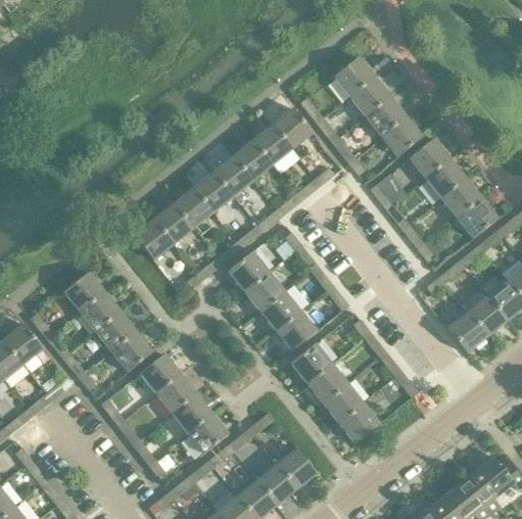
[(334,76),(350,96),(375,77),(359,56),(334,76)]
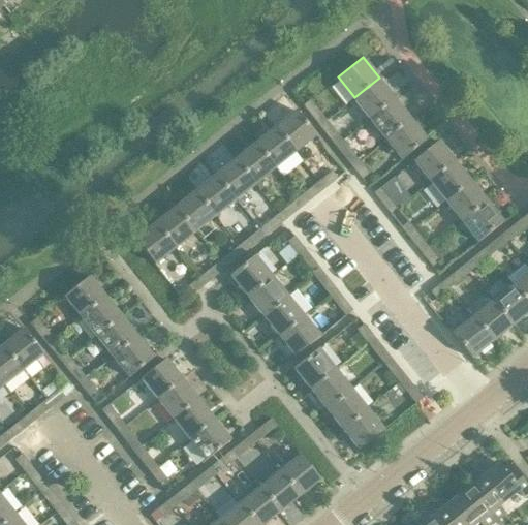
[(354,97),(370,117),(395,97),(379,78),(354,97)]
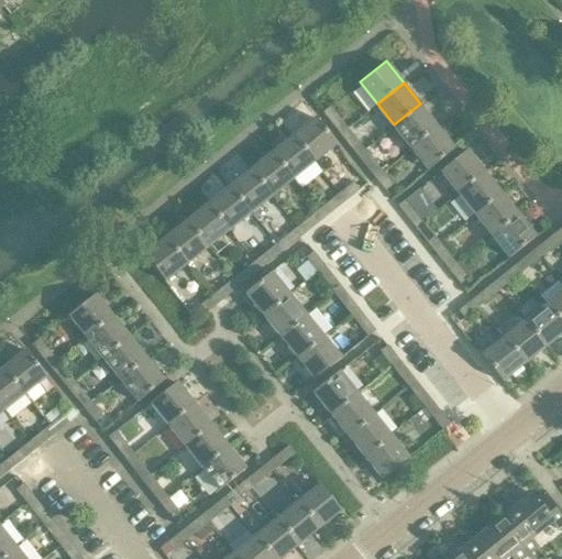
[(394,124),(411,146),(438,125),(420,103),(394,124)]
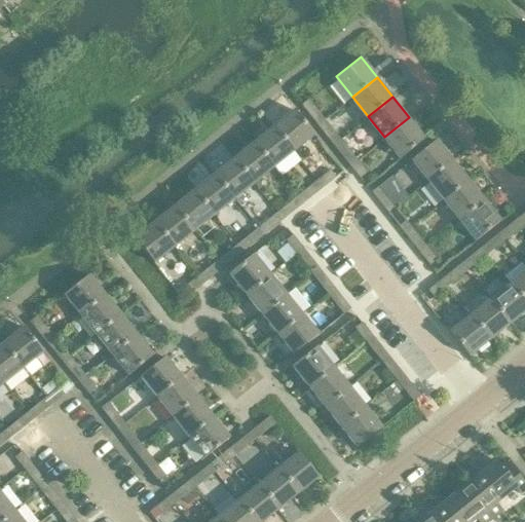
[(309,98),(302,103),(312,116),(320,111),(309,98)]
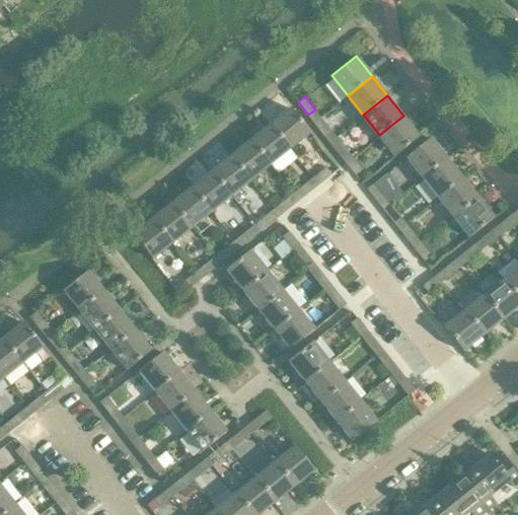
[(291,106),(271,123),(291,147),(311,131),(291,106)]
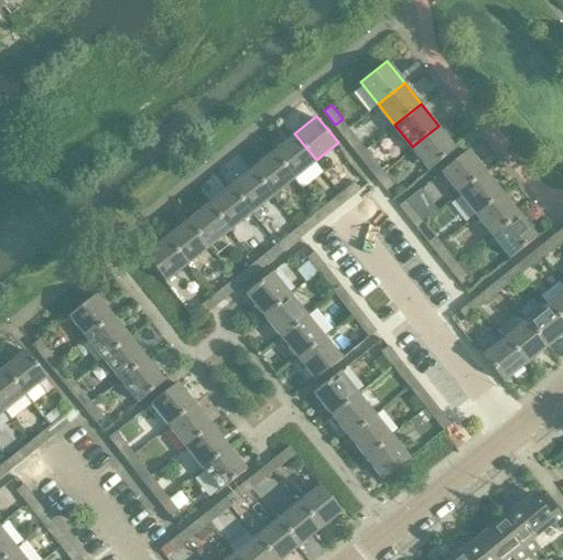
[(439,126),(412,147),(430,169),(455,147),(439,126)]
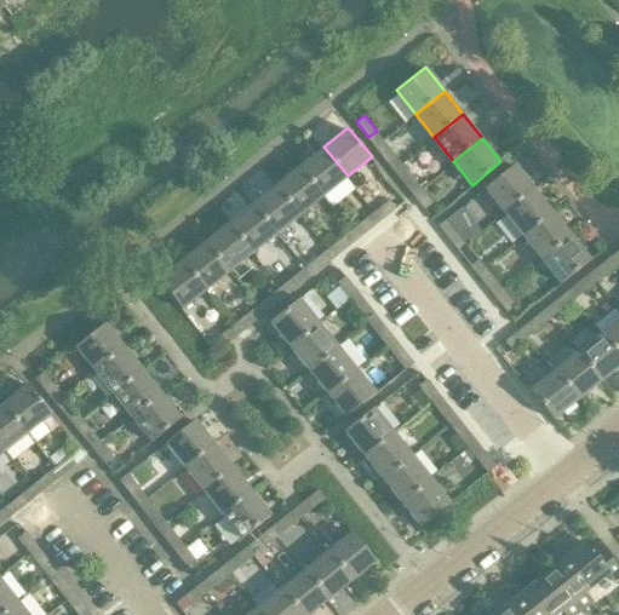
[(384,139),(376,145),(388,160),(396,154),(384,139)]
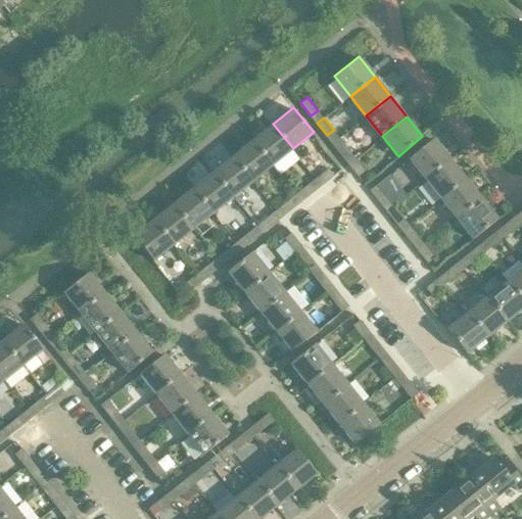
[(273,124),(253,140),(273,164),(293,148),(273,124)]
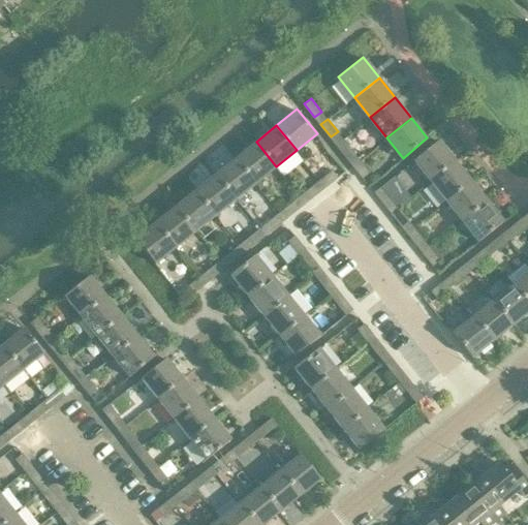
[(343,139),(336,144),(346,157),(353,151),(343,139)]
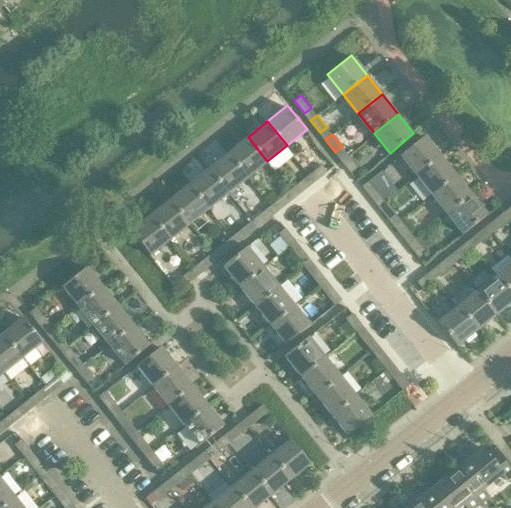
[(401,154),(417,174),(441,155),(425,135),(401,154)]
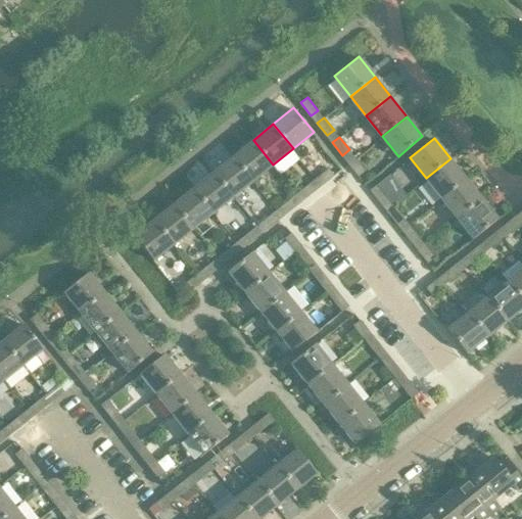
[(253,140),(234,155),(253,180),(273,164),(253,140)]
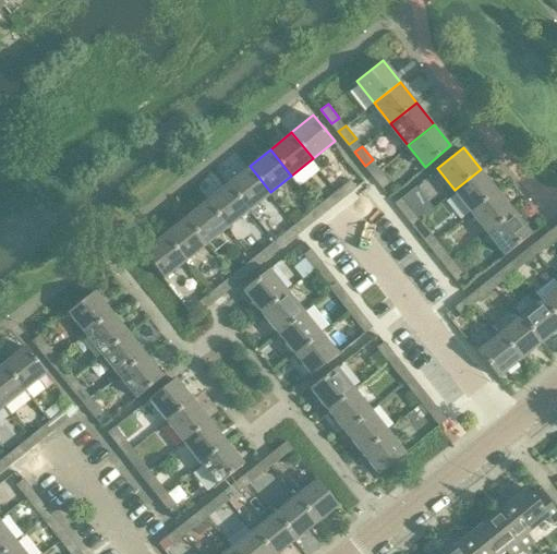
[(250,166),(228,183),(249,209),(270,192),(250,166)]
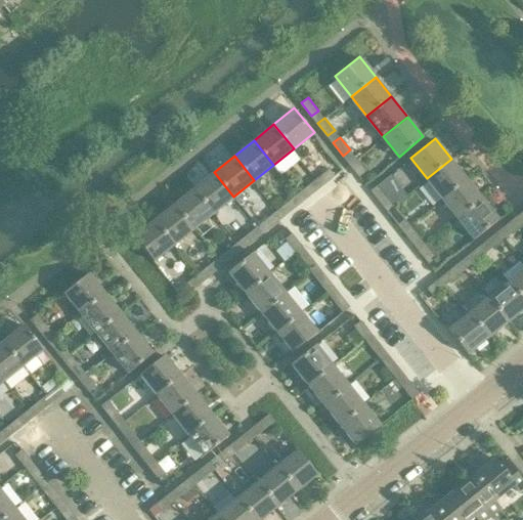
[(349,163),(359,175),(365,170),(356,157),(349,163)]
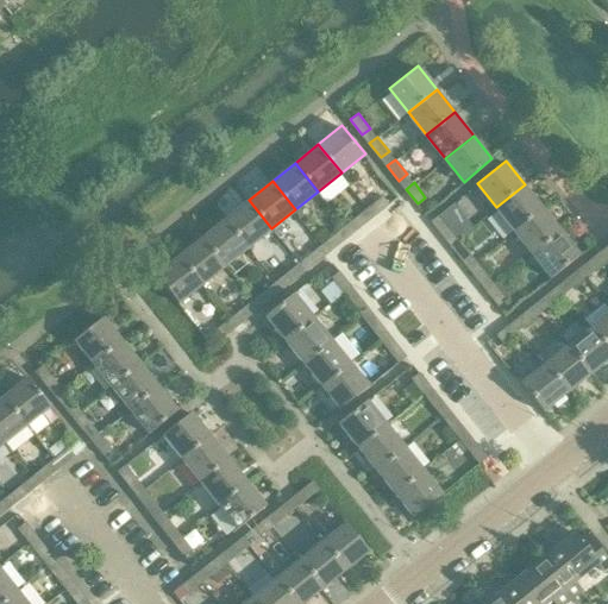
[(496,207),(514,230),(543,207),(525,184),(496,207)]
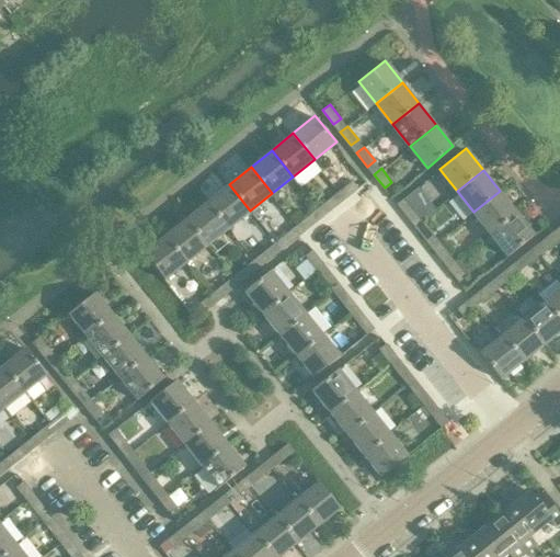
[(339,191),(345,197),(358,188),(353,180),(339,191)]
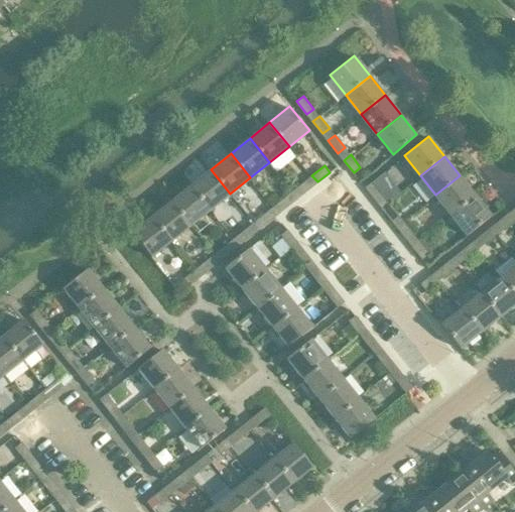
[(211,169),(191,184),(211,209),(230,194),(211,169)]
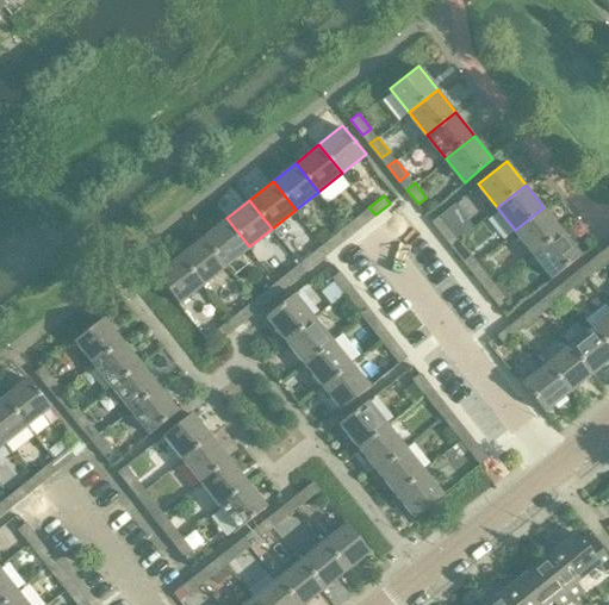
[(515,230),(534,254),(563,231),(544,207),(515,230)]
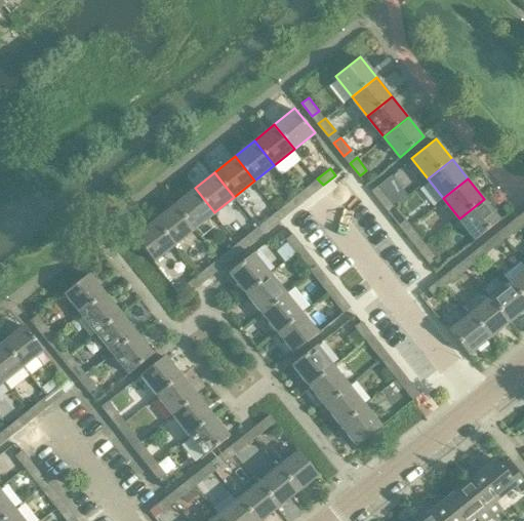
[(310,184),(297,194),(304,201),(316,191),(310,184)]
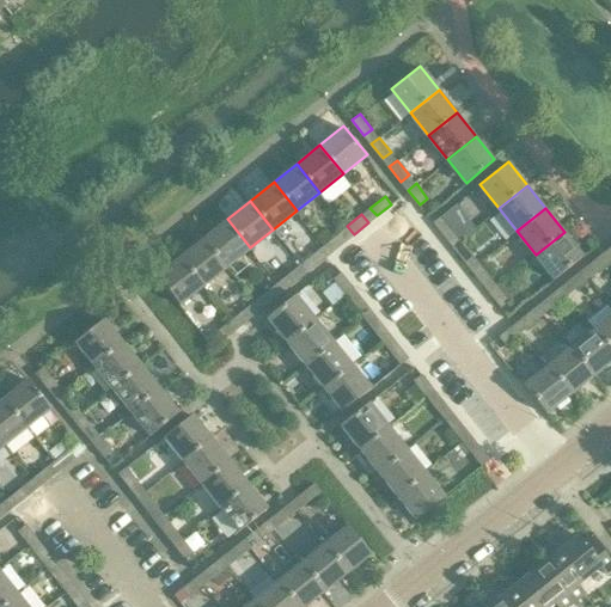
[(441,215),(433,221),(445,237),(453,231),(441,215)]
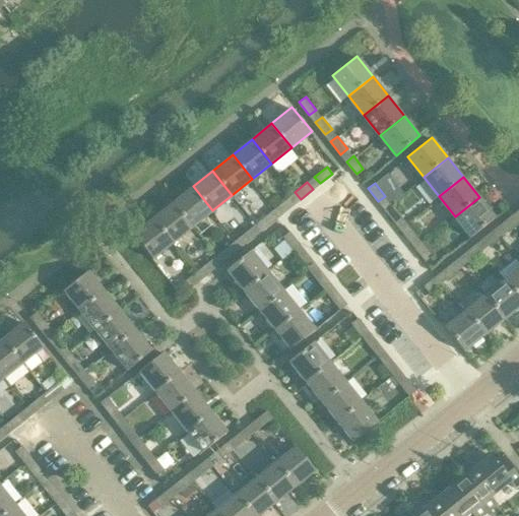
[(193,186),(174,202),(193,226),(212,210),(193,186)]
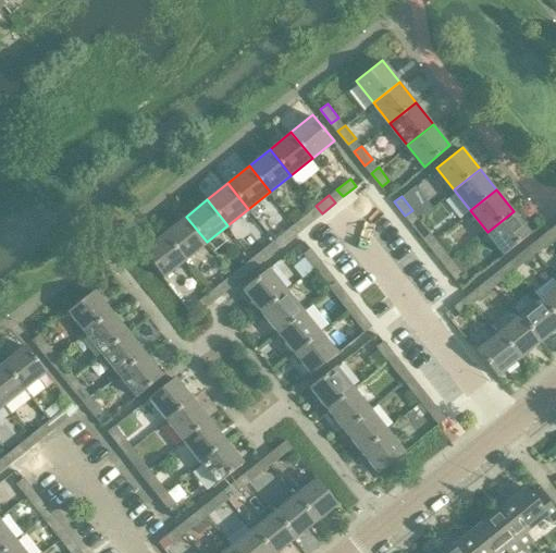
[(514,211),(487,232),(504,254),(530,232),(514,211)]
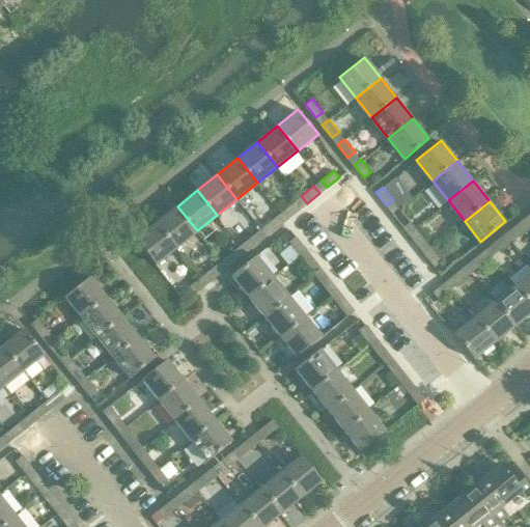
[(294,202),(281,213),(286,219),(299,210),(294,202)]
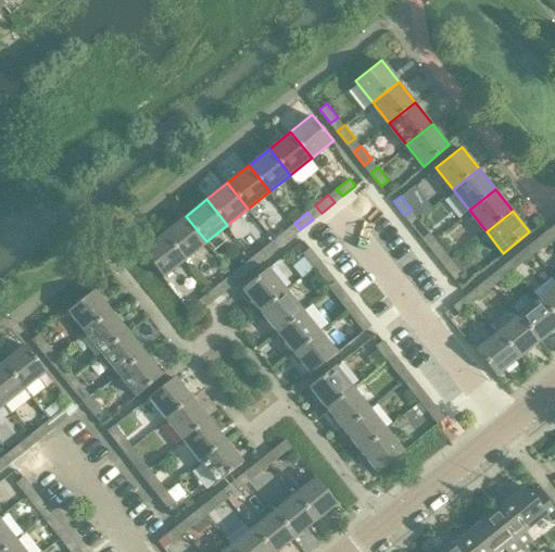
[(186,216),(164,233),(185,259),(206,241),(186,216)]
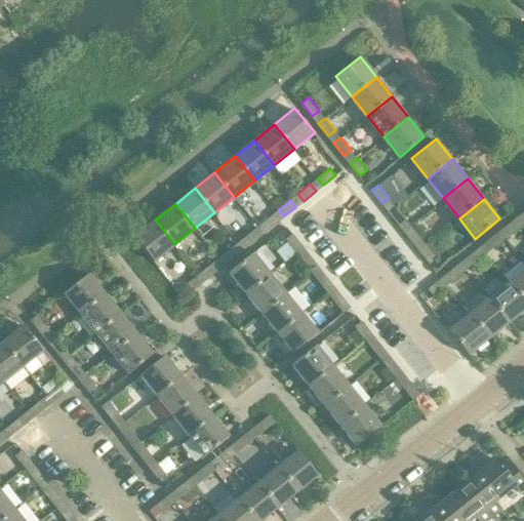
[(395,205),(388,210),(398,224),(404,217),(395,205)]
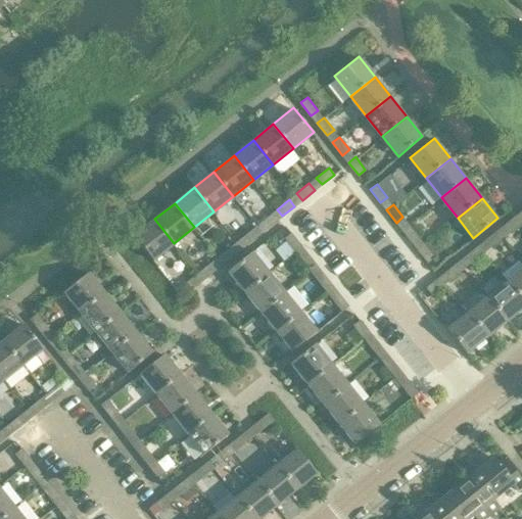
[(516,215),(506,223),(511,230),(521,221),(521,217),(518,213),(516,215)]
